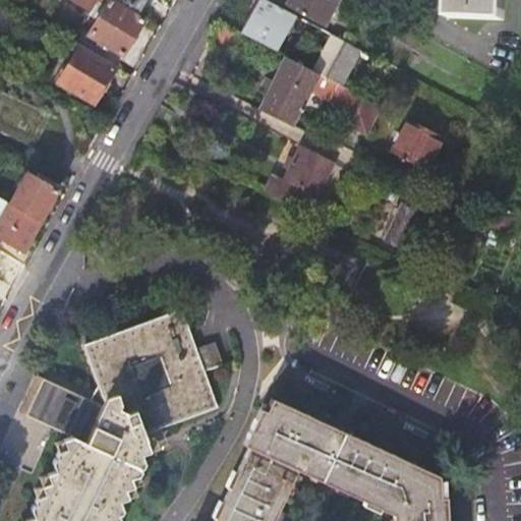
[(73,0),(91,10),(96,0),(104,4),(96,18),(88,34),(97,40),(95,44),(101,48),(103,44),(121,54),(141,18),(111,0),(73,0)]
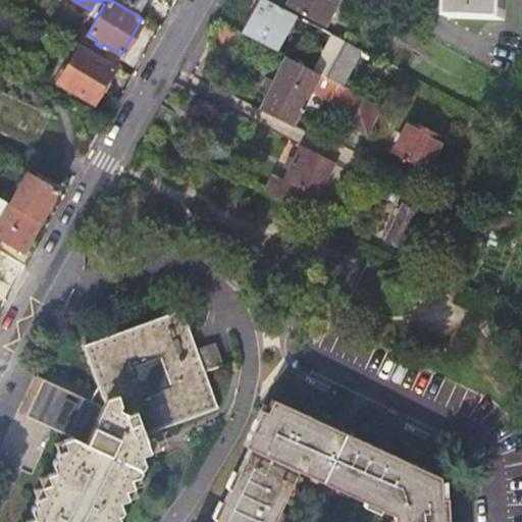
[(104,4),(96,0),(91,10),(89,13),(96,18),(104,4)]
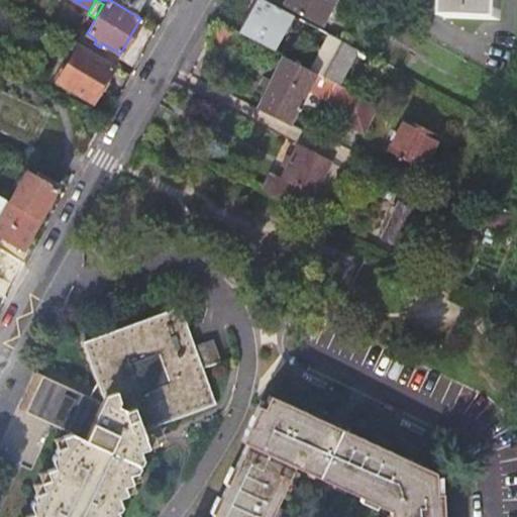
[(143,0),(114,0),(136,13),(143,1),(143,0)]
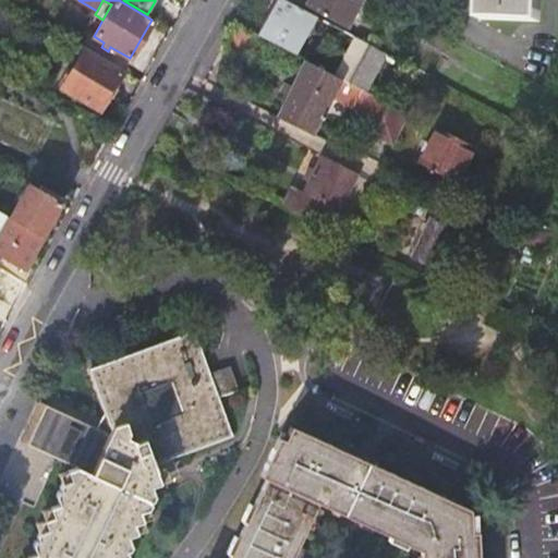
[(316,16),(286,0),(275,0),(257,36),(278,46),(298,56),(316,16)]
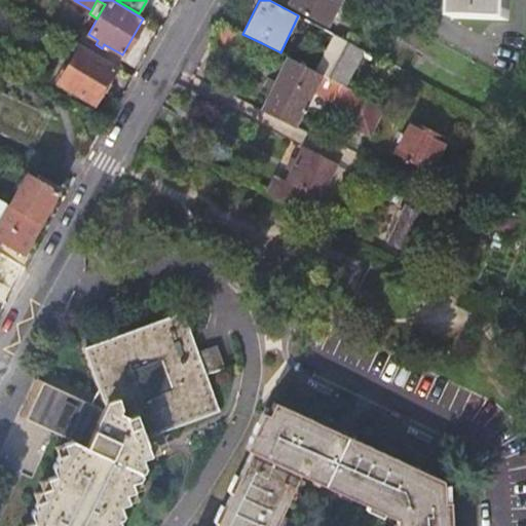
[(339,0),(291,0),(290,3),(327,24),(339,0)]
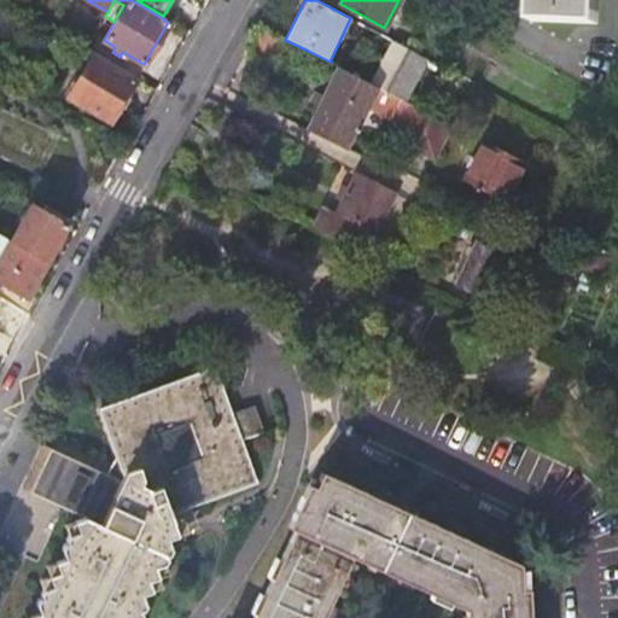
[(531,0),(531,18),(594,21),(594,0),(531,0)]
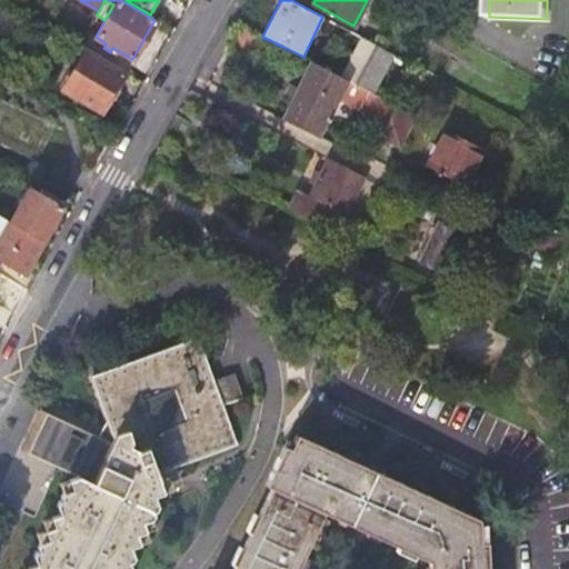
[(262,37),(240,25),(227,50),(270,72),(283,47),(262,37)]
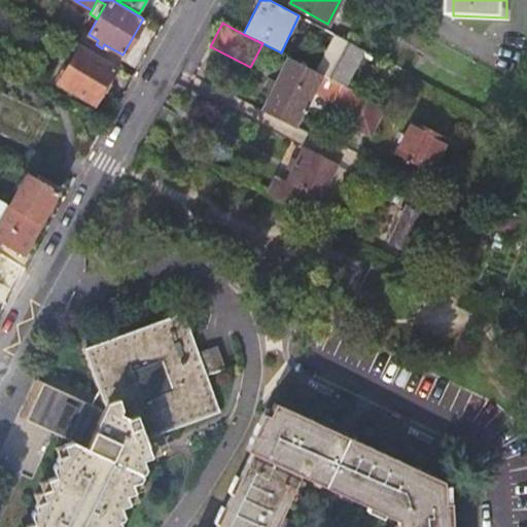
[(329,77),(347,40),(336,34),(318,72),(321,74),(329,77)]
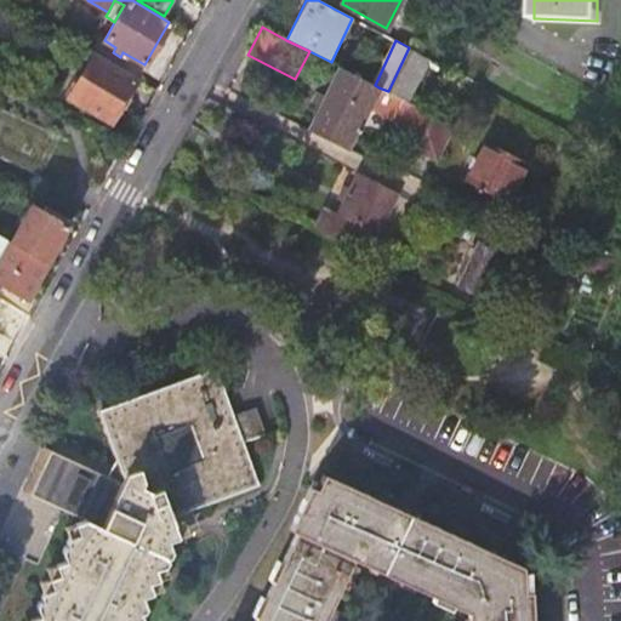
[(135,83),(93,58),(70,98),(112,123),(135,83)]
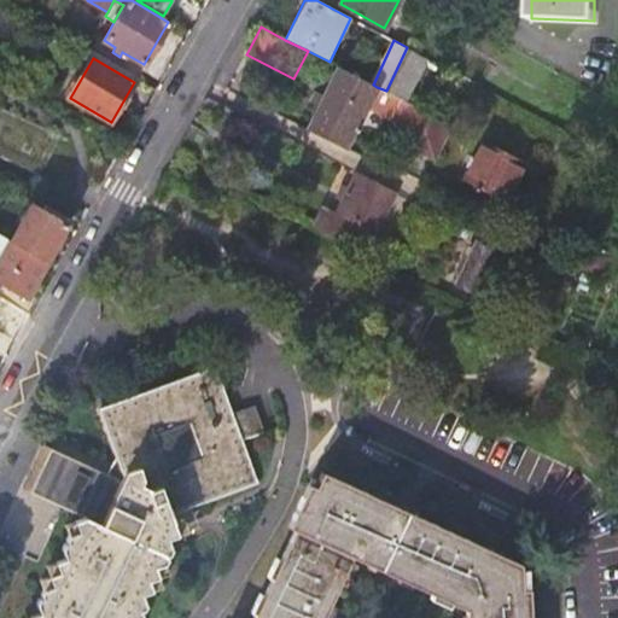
[(340,68),(308,132),(345,150),(377,87),(373,85),(340,68)]
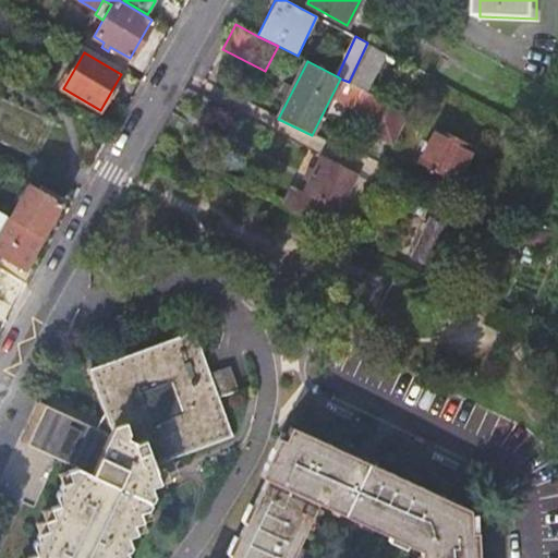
[(360,126),(374,134),(389,102),(375,96),(360,126)]
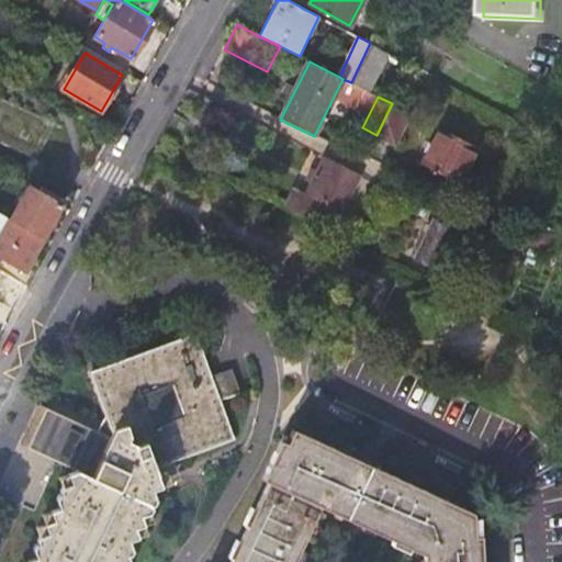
[(392,103),(377,135),(394,144),(409,113),(392,103)]
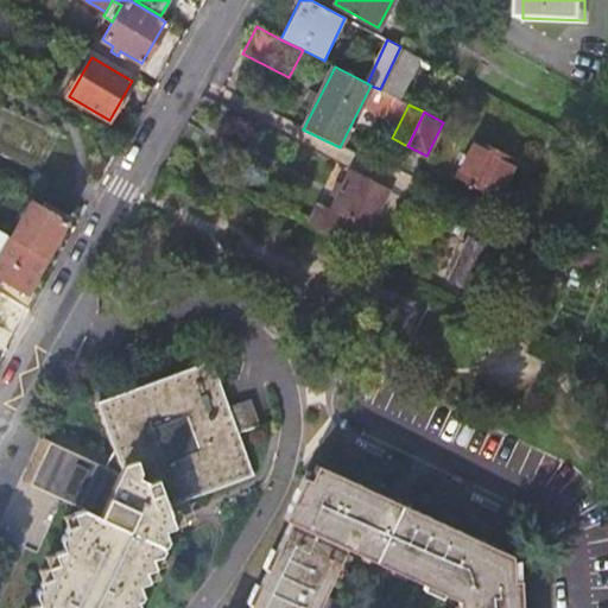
[(495,200),(515,159),(477,140),(457,179),(495,200)]
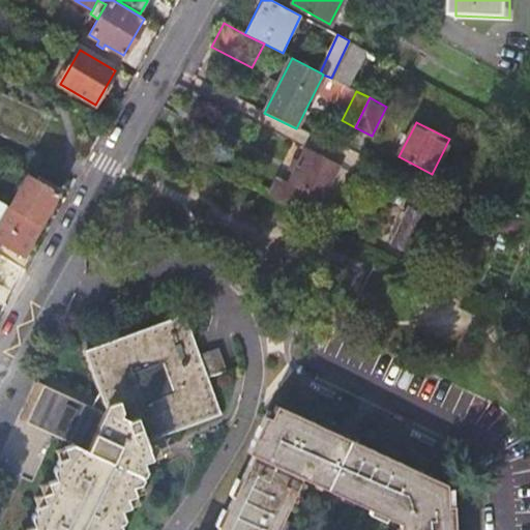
[(339,163),(304,146),(298,159),(293,157),(289,181),(323,197),(339,163)]
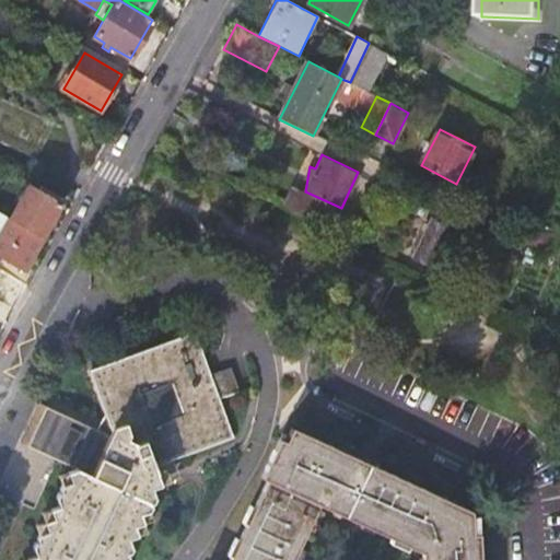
[(11,220),(44,238),(62,206),(30,187),(11,220)]
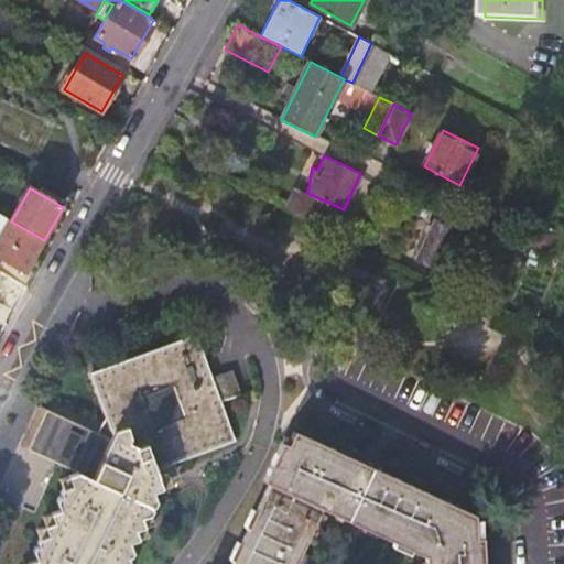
[(424,204),(402,193),(396,205),(418,216),(424,204)]
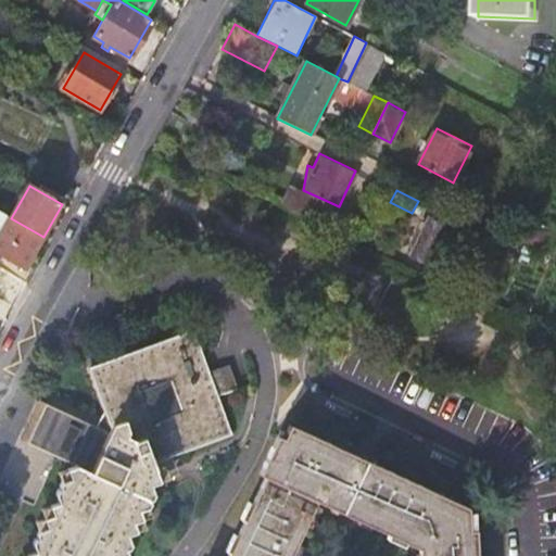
[(0,253),(25,267),(43,237),(11,218),(0,211),(0,253)]
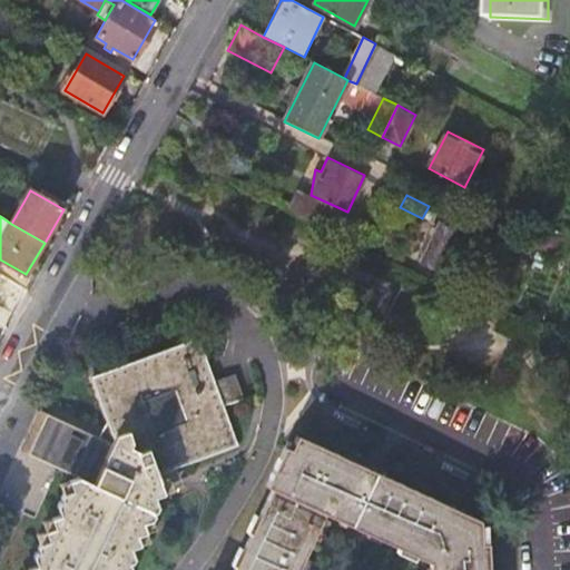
[(458,231),(440,222),(421,262),(439,271),(458,231)]
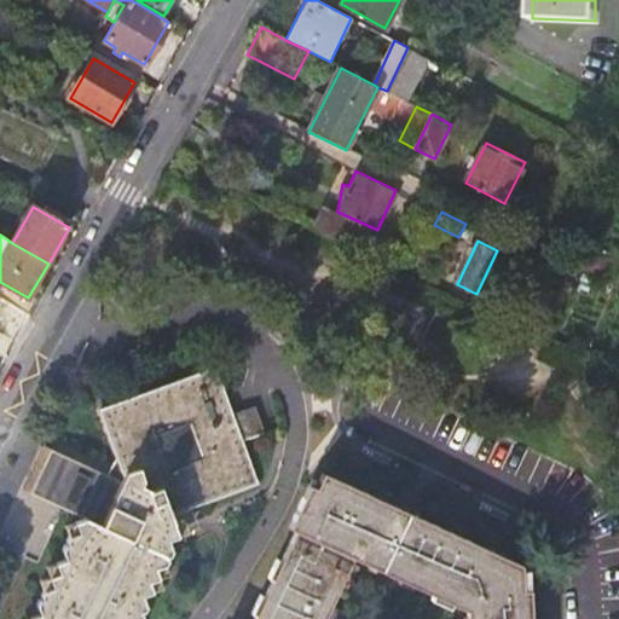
[(600,277),(609,258),(593,250),(584,268),(600,277)]
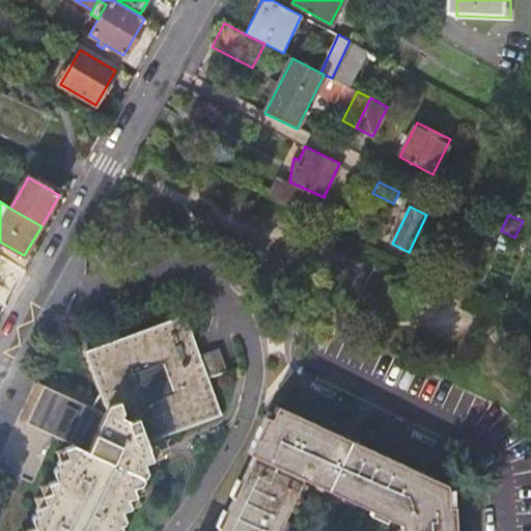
[(27,422),(73,443),(62,446),(65,454),(58,457),(55,463),(57,465),(54,466),(52,470),(56,479),(47,482),(49,491),(40,493),(45,502),(36,505),(34,510),(34,512),(32,513),(30,518),(33,526),(25,529),(25,530),(115,530),(118,530),(120,526),(119,523),(122,522),(124,519),(121,509),(129,506),(126,498),(135,495),(132,485),(141,483),(142,479),(141,475),(144,475),(145,471),(143,463),(151,458),(148,448),(152,438),(164,435),(221,414),(185,313),(85,350),(100,390),(106,408),(104,413),(91,407),(44,387),(27,422)]
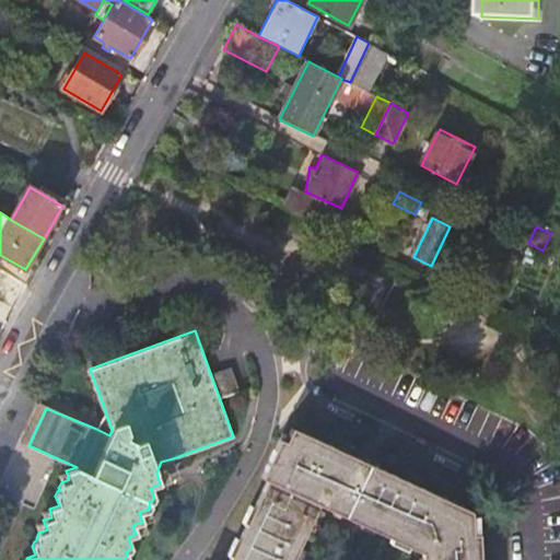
[(105,411),(96,429),(109,435),(112,430),(105,411)]
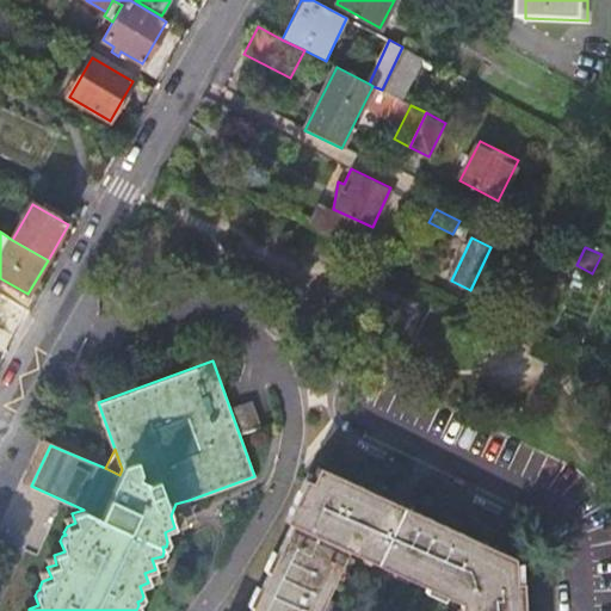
[(425,585),(451,528),(409,508),(318,466),(312,480),(304,477),(284,519),(291,523),(250,610),(320,610),(327,597),(349,550),(425,585)]
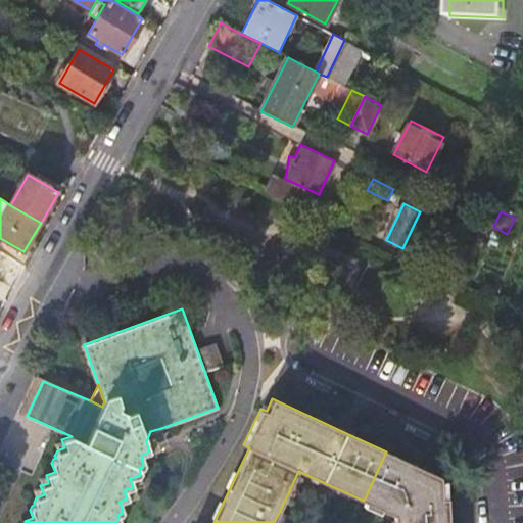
[(168,445),(161,428),(150,431),(146,441),(149,452),(168,445)]
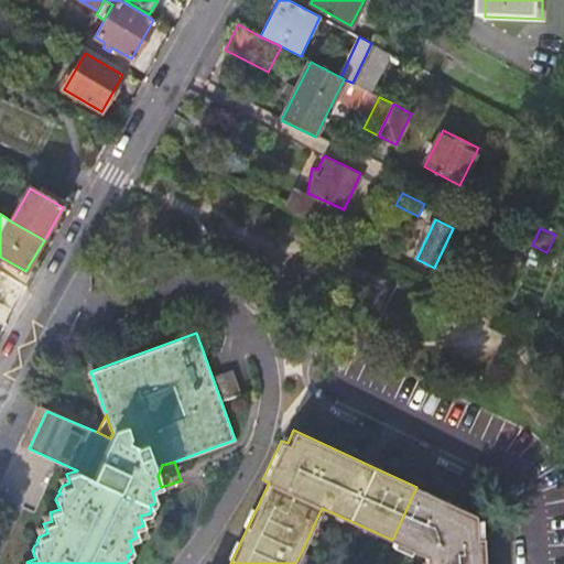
[(475,513),(416,487),(392,540),(425,555),(425,563),(484,563),(483,535),(476,537),(475,513)]
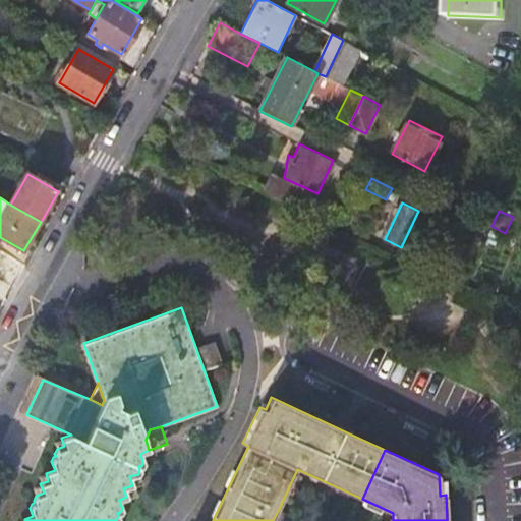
[(281,520),(287,513),(279,509),(273,520),(281,520)]
